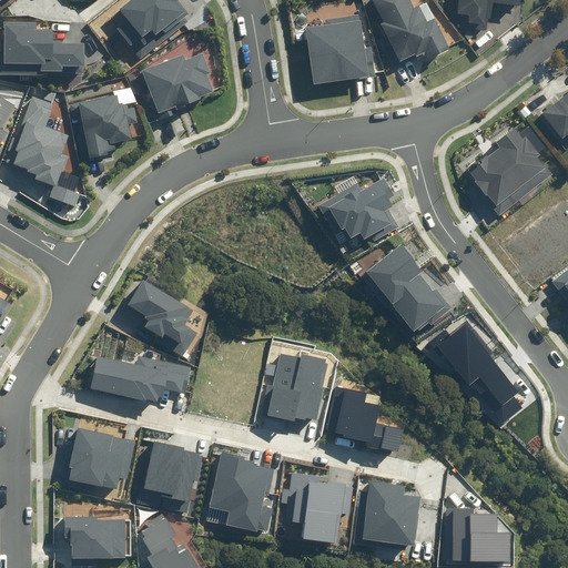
[(115,27),(140,58),(190,18),(175,0),(127,0),(119,7),(128,18),(115,27)]
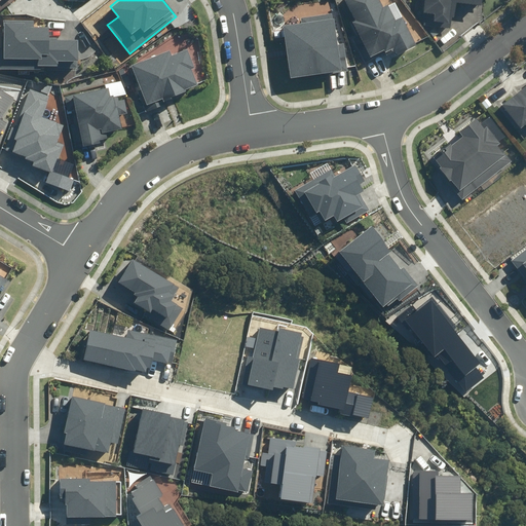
[(375,0),(343,0),(354,21),(349,23),(357,37),(351,40),(365,64),(374,60),(372,55),(382,50),(385,55),(392,51),(395,57),(414,46),(399,16),(393,20),(386,5),(380,8),(375,0)]
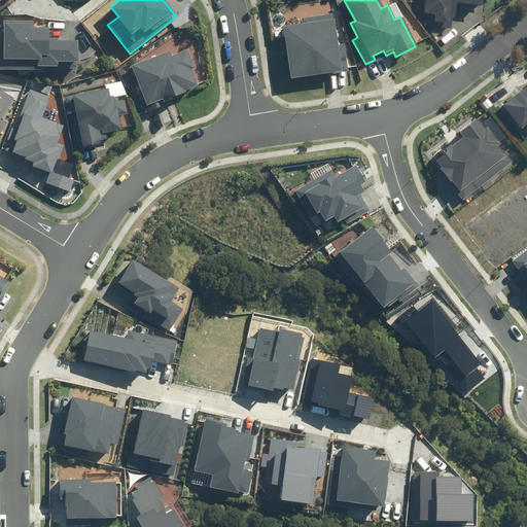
[(424,10),(423,26),(440,28),(440,22),(453,24),(455,3),(481,6),(481,0),(423,0),(422,10),(424,10)]
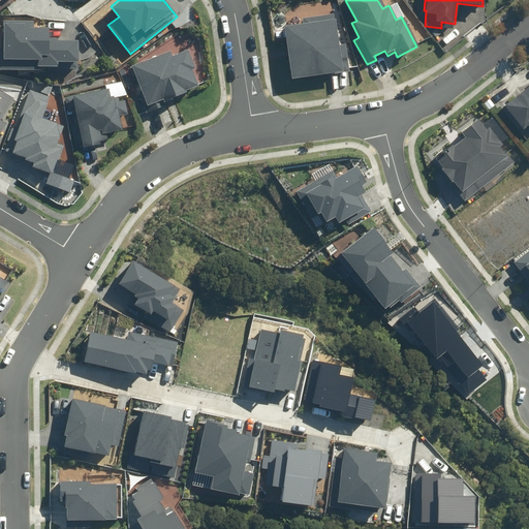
[(282,25),(290,76),(341,69),(332,11),(302,17),(303,22),(282,25)]
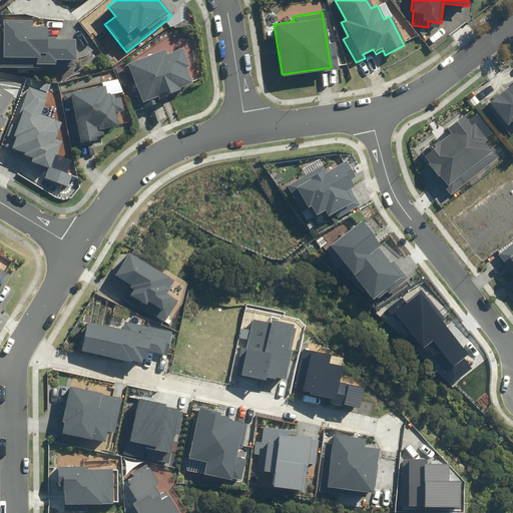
[(0,65),(75,67),(75,37),(46,37),(47,24),(32,24),(32,17),(5,17),(5,43),(0,42),(0,65)]
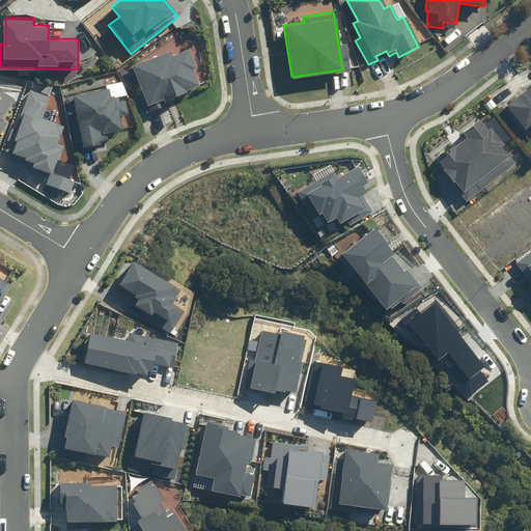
[(147,106),(199,84),(192,68),(194,67),(187,48),(172,54),(170,49),(131,65),(147,106)]
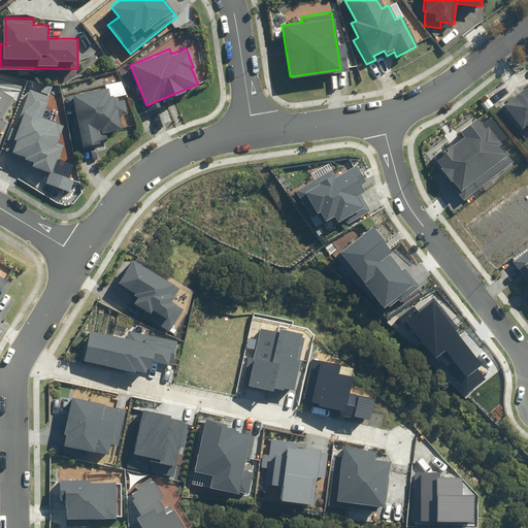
[(527,85),(503,105),(522,127),(526,124),(527,125),(527,85)]
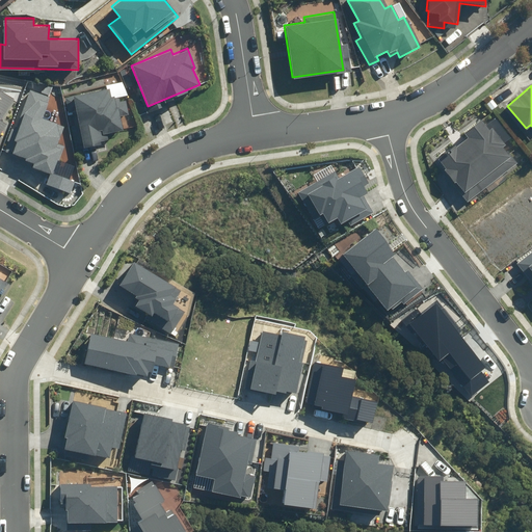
[(7,150),(34,160),(32,165),(51,173),(61,145),(56,144),(63,125),(43,116),(51,94),(31,86),(7,150)]
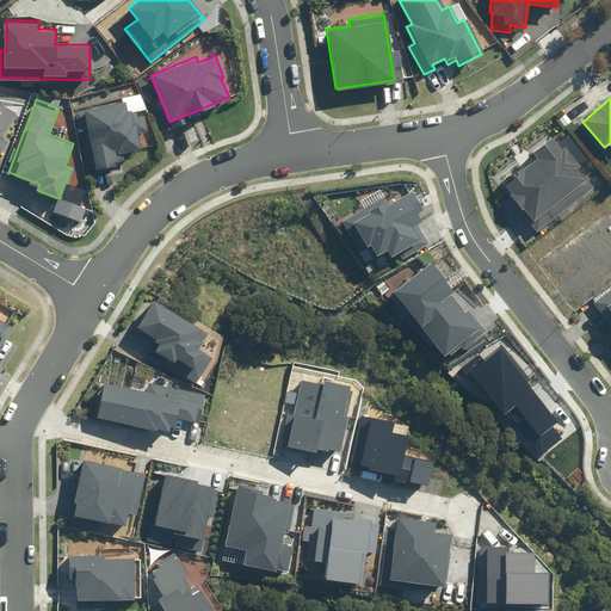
[(0,156),(8,140),(5,137),(19,111),(0,102),(0,156)]
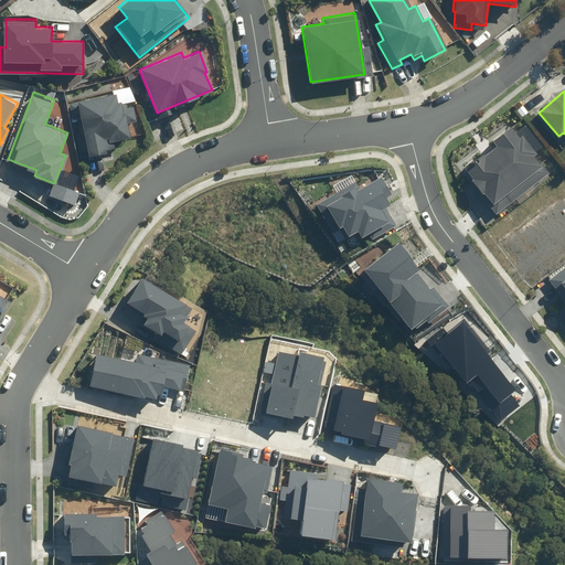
[(114,95),(68,105),(72,119),(77,118),(81,132),(75,134),(81,158),(112,150),(109,144),(130,139),(129,136),(136,135),(132,123),(135,123),(131,106),(127,107),(126,102),(116,104),(114,95)]
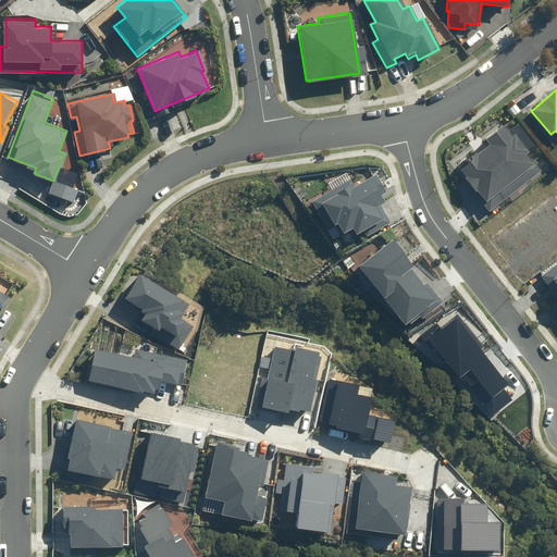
[(489,140),(457,163),(490,206),(537,169),(503,123),(485,136),(489,140)]
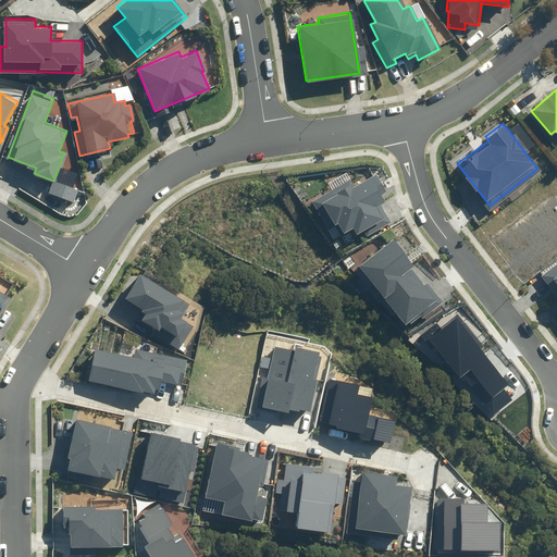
[(351,177),(312,198),(327,226),(334,223),(344,242),(384,220),(375,205),(387,198),(374,173),(355,184),(351,177)]
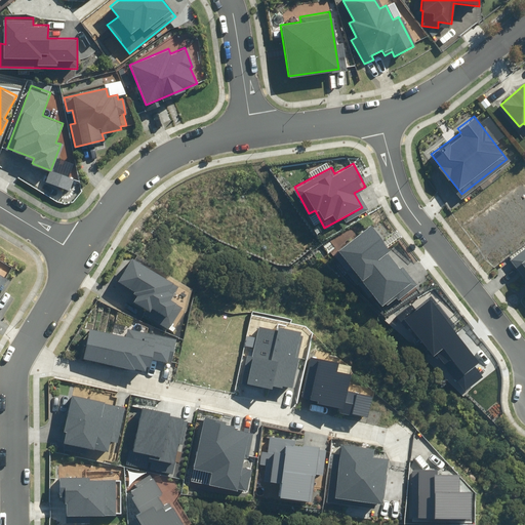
[(337,249),(379,303),(412,278),(370,224),(337,249)]
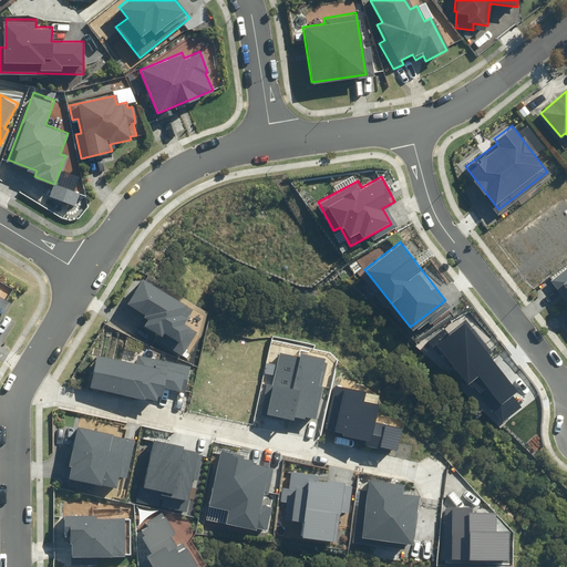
[(566,266),(553,278),(566,296),(566,266)]
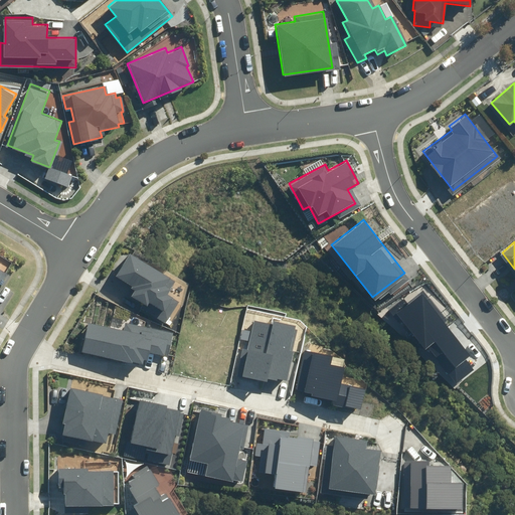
[(175,279),(129,251),(115,276),(130,285),(125,292),(142,302),(139,306),(165,322),(178,300),(166,293),(175,279)]
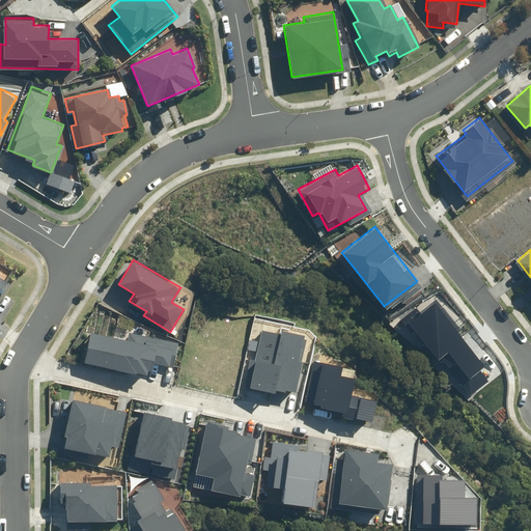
[(246,382),(294,392),(306,333),(262,324),(255,358),(251,357),(246,382)]
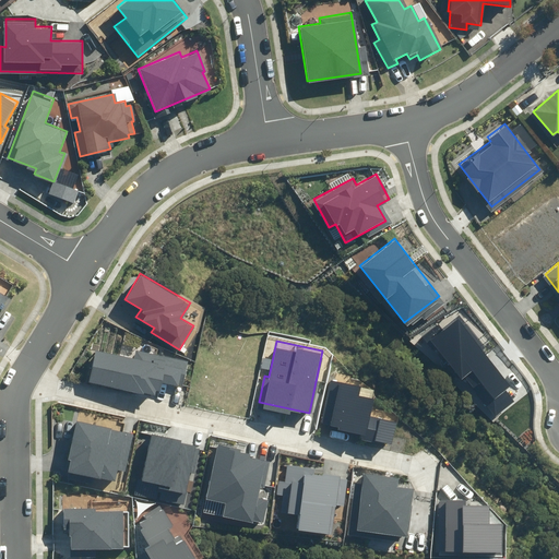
[(133,356),(94,347),(87,379),(158,394),(161,383),(181,388),(188,358),(134,347),(133,356)]
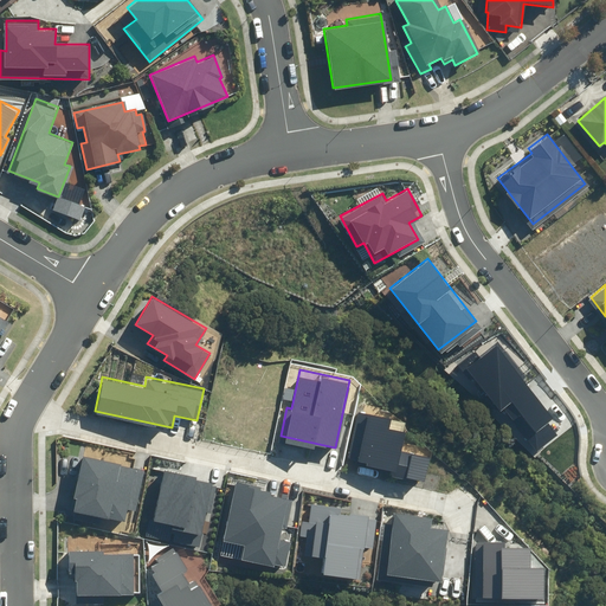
[(363,466),(421,478),(427,451),(399,445),(403,430),(385,426),(387,416),(358,408),(348,457),(365,461),(363,466)]
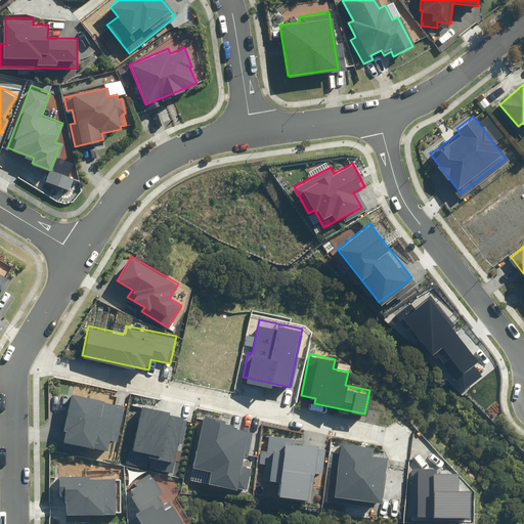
[(124,403),(70,392),(62,428),(67,429),(63,445),(113,455),(124,403)]
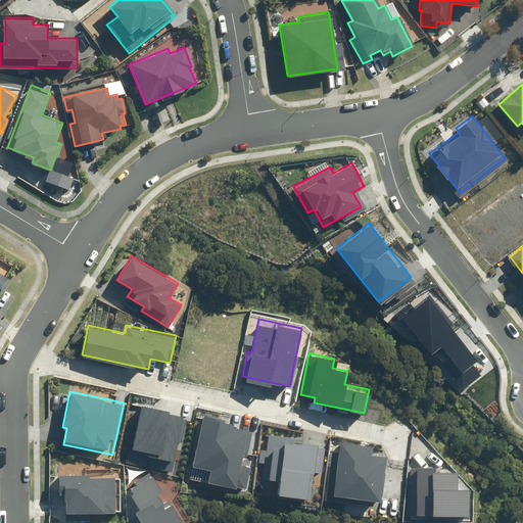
[(146,464),(172,469),(183,416),(139,407),(130,449),(148,454),(146,464)]
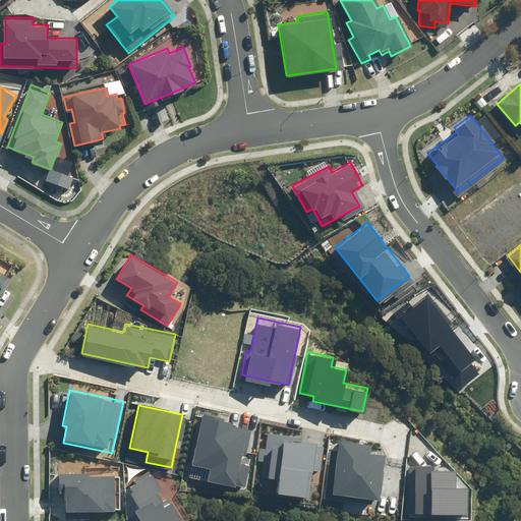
[(207,480),(244,485),(248,462),(237,461),(243,423),(222,420),(223,415),(201,412),(194,463),(209,465),(207,480)]
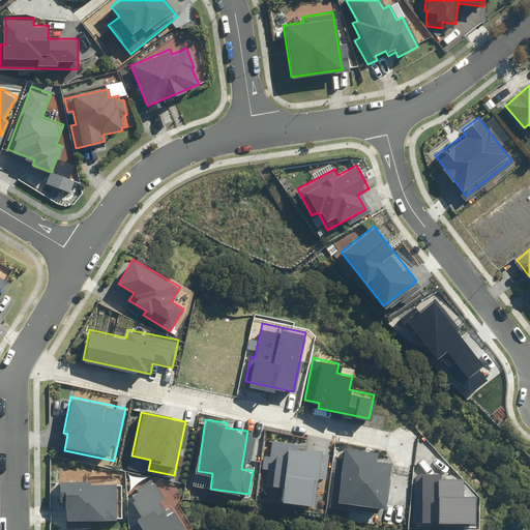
[(325,478),(329,449),(271,441),(266,482),(282,484),(280,499),(312,504),(316,477),(325,478)]
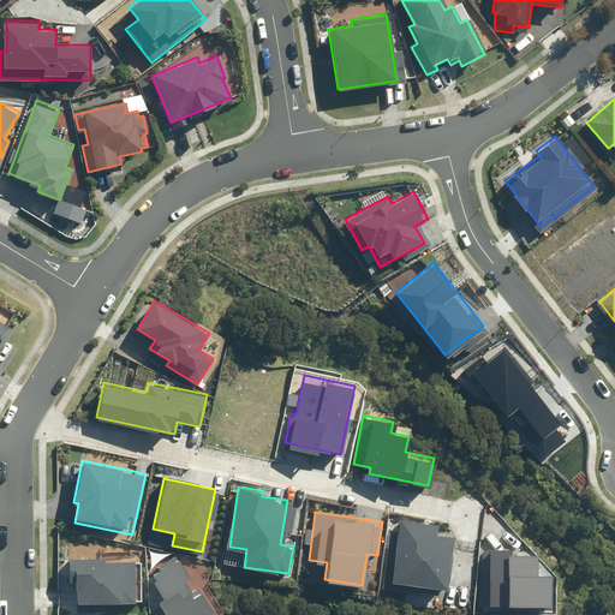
[(393,518),(383,578),(446,587),(453,536),(435,532),(436,525),(393,518)]
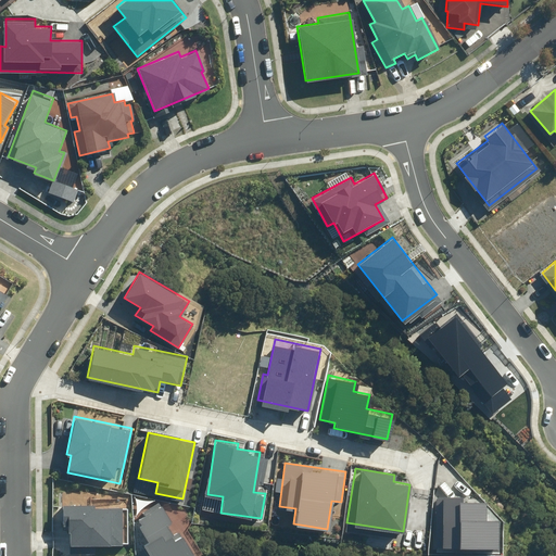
[(434,545),(495,545),(495,518),(482,518),(482,502),(434,495),(434,545)]
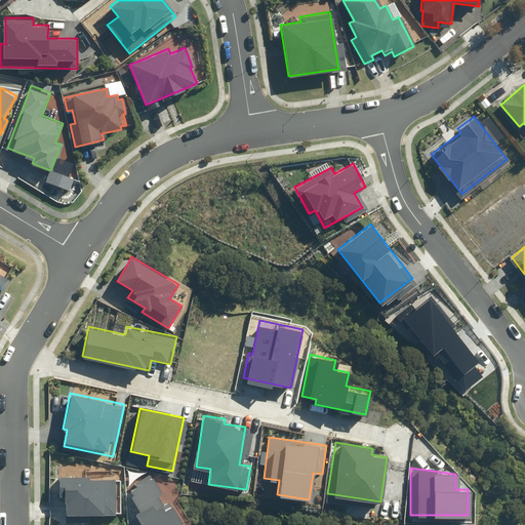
[(65,513),(121,512),(120,473),(58,475),(58,495),(65,495),(65,513)]
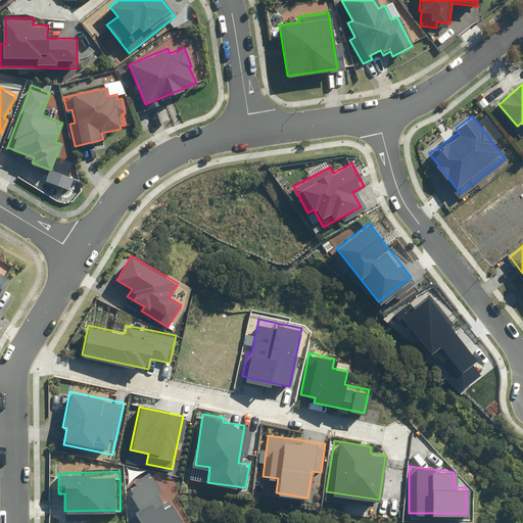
[(142,522),(183,522),(153,474),(131,487),(142,507),(135,511),(142,522)]
